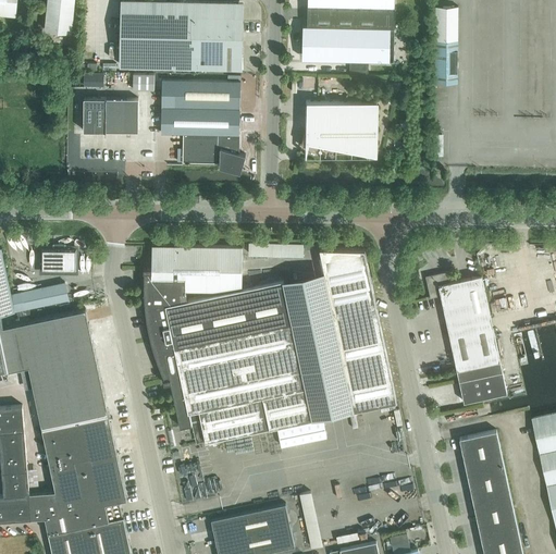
[(0,16),(15,19),(16,0),(0,0),(0,16)]
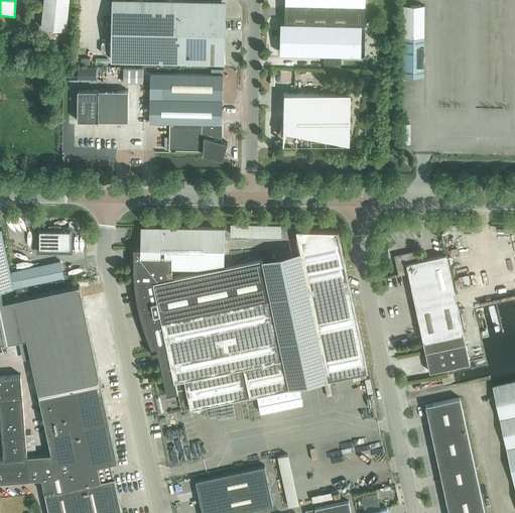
[(66,32),(69,0),(42,0),(40,30),(66,32)]
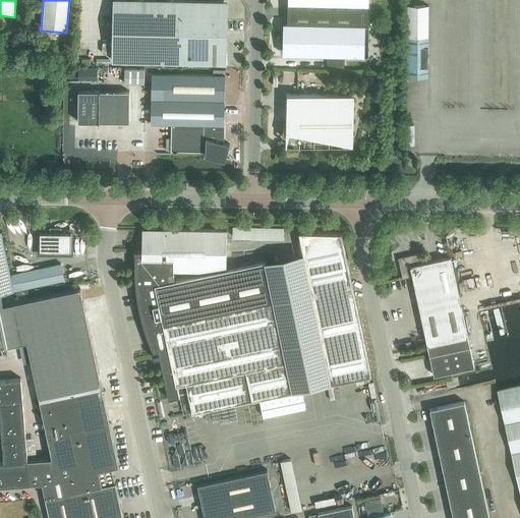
[(287,0),(286,26),(282,26),(282,57),(327,58),(327,72),(343,72),(344,58),(367,59),(368,0),(287,0)]
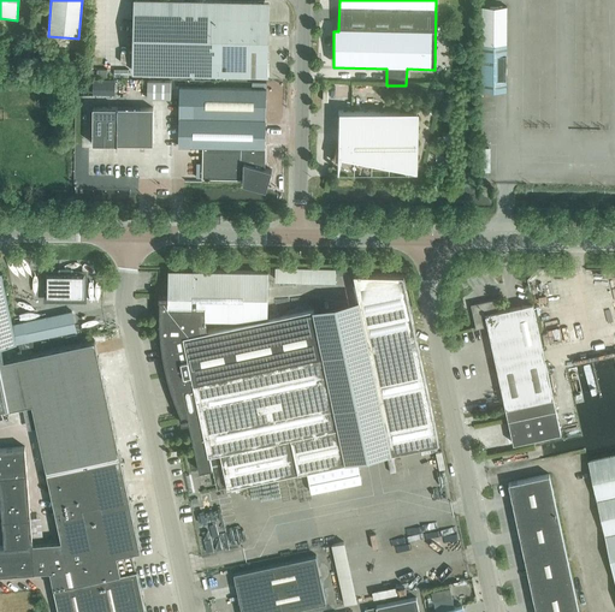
[(266,78),(266,77),(267,5),(134,3),(132,76),(266,78)]
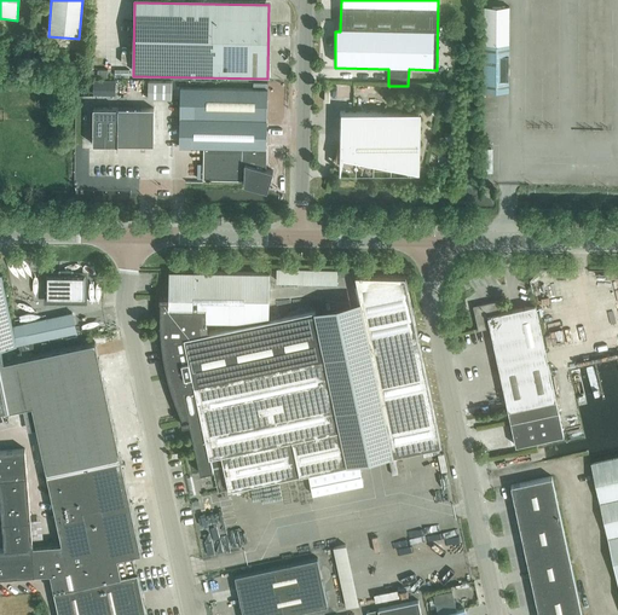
[(114,99),(114,83),(92,83),(92,98),(114,99)]
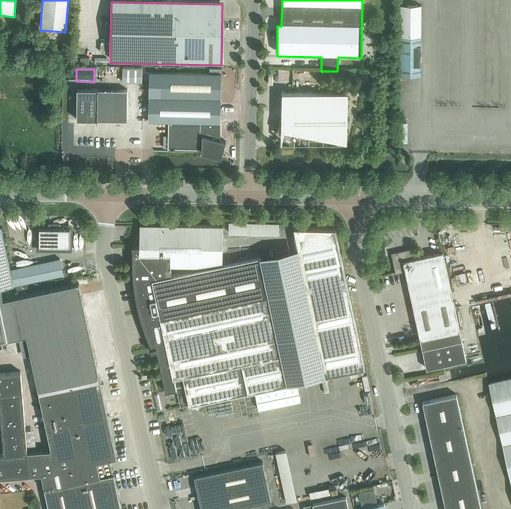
[(141,85),(141,70),(122,70),(122,85),(141,85)]
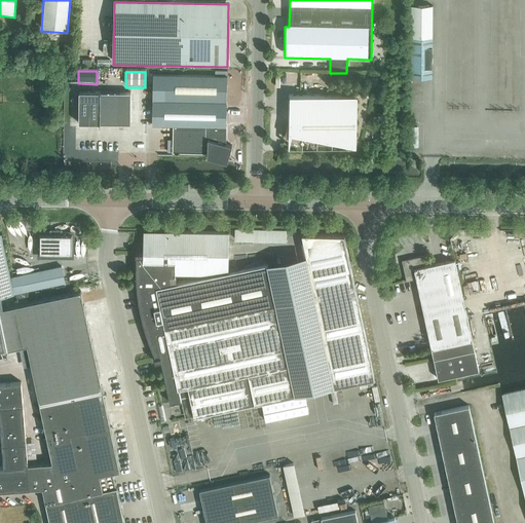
[(151,127),(172,128),(172,154),(207,155),(207,159),(226,165),(231,148),(225,147),(225,121),(226,78),(152,77),(151,127)]
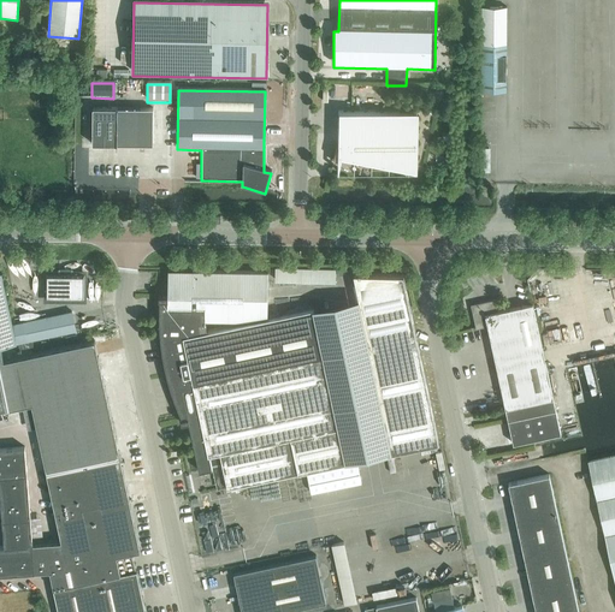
[(92,136),(92,147),(152,148),(152,112),(92,111),(92,136)]
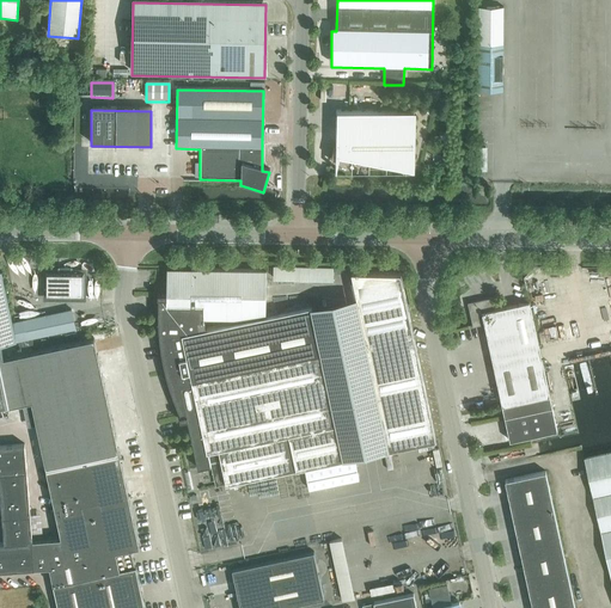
[(411,174),(413,116),(335,114),(334,173),(337,158),(411,174)]
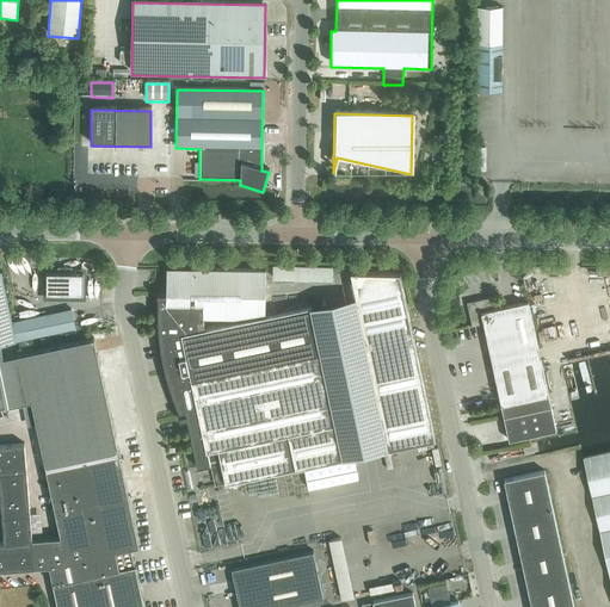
[(333,279),(334,266),(273,265),(272,278),(333,279)]
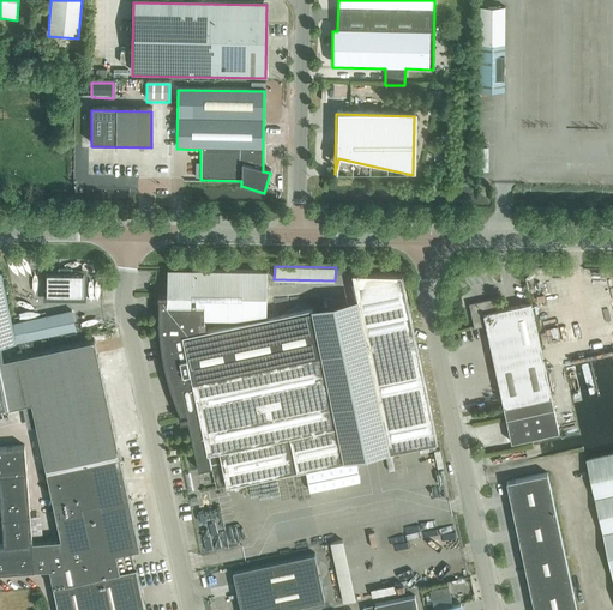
[(155,324),(155,331),(158,331),(158,332),(158,333),(158,334),(158,336),(158,337),(158,338),(158,339),(158,340),(158,342),(160,342),(160,343),(160,344),(160,345),(160,346),(160,348),(160,349),(160,350),(160,351),(161,351),(161,352),(161,354),(161,355),(161,356),(161,357),(161,358),(162,360),(162,361),(162,362),(162,363),(162,364),(163,366),(163,367),(163,368),(163,369),(163,370),(164,370),(164,372),(164,373),(164,374),(164,375),(166,376),(166,378),(166,379),(166,380),(167,380),(167,381),(167,382),(167,384),(168,385),(168,386),(168,387),(168,388),(169,388),(169,390),(169,391),(169,392),(170,392),(170,393),(170,394),(170,396),(172,396),(172,397),(172,398),(172,399),(173,399),(173,400),(173,402),(176,411),(181,420),(179,421),(180,424),(187,423),(191,444),(192,447),(194,458),(198,473),(211,470),(208,457),(218,454),(221,467),(226,489),(344,464),(311,310),(205,333),(203,322),(240,322),(265,318),(266,275),(191,273),(167,273),(167,289),(157,289),(157,297),(157,302),(158,302),(158,313),(158,324),(155,324)]
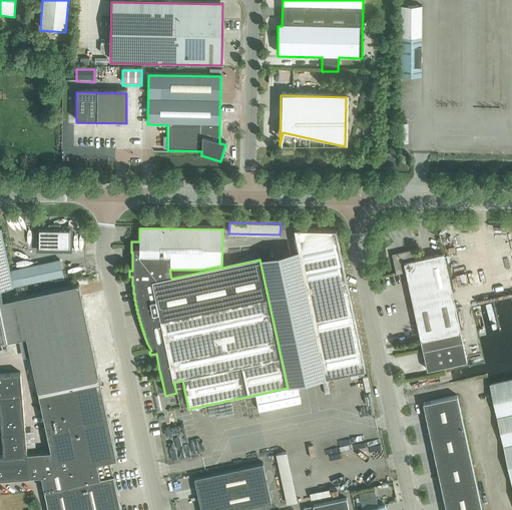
[(0,292),(13,289),(9,273),(0,229),(0,292)]
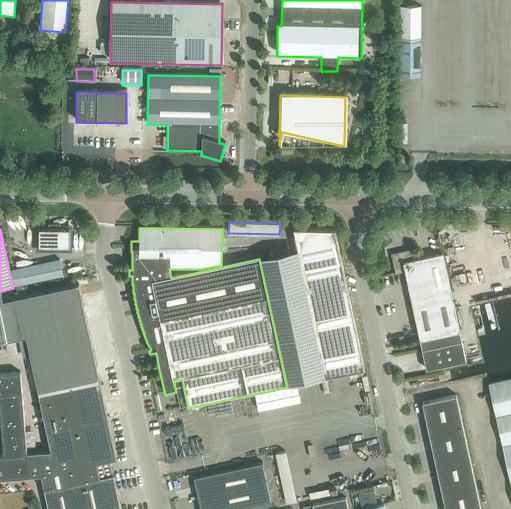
[(37,250),(69,251),(70,230),(37,230),(37,250)]
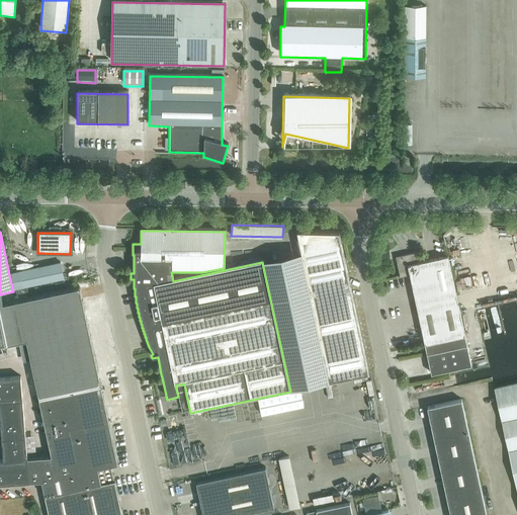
[(296,234),(310,293),(309,294),(328,383),(367,375),(338,234),(296,234)]
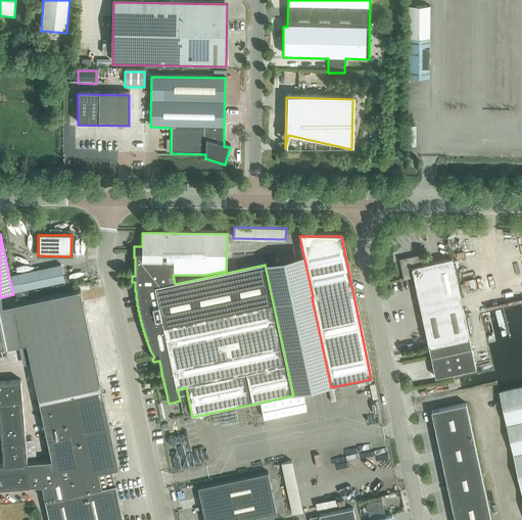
[(402,261),(399,266),(402,282),(413,280),(430,360),(471,350),(464,317),(452,261),(421,267),(419,257),(402,261)]
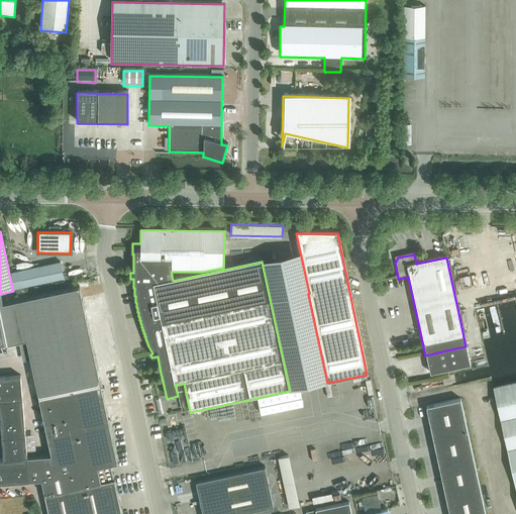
[(9,275),(13,291),(63,281),(60,265),(9,275)]
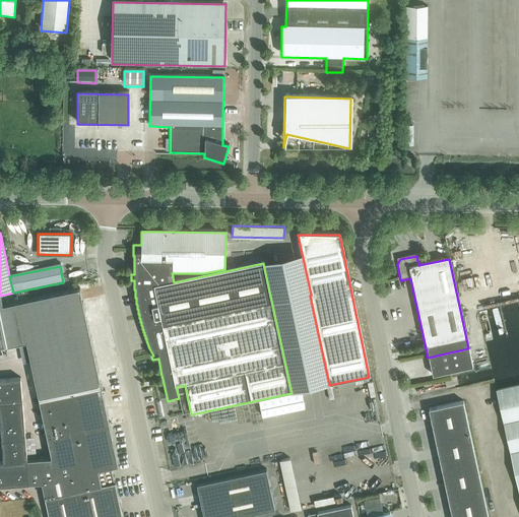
[(89,339),(58,346),(62,368),(93,361),(89,339)]
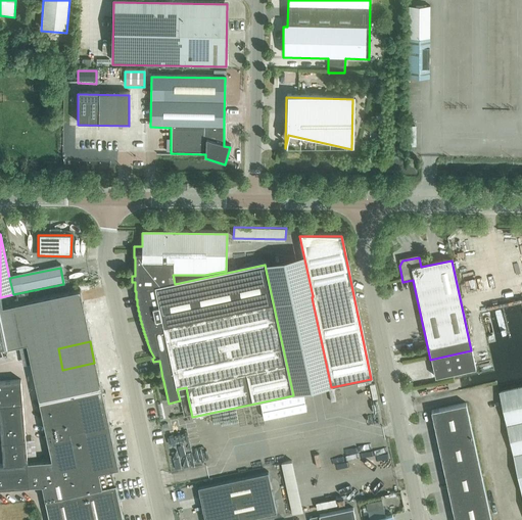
[(471,350),(430,360),(430,361),(430,366),(432,370),(434,380),(475,371),(471,350)]
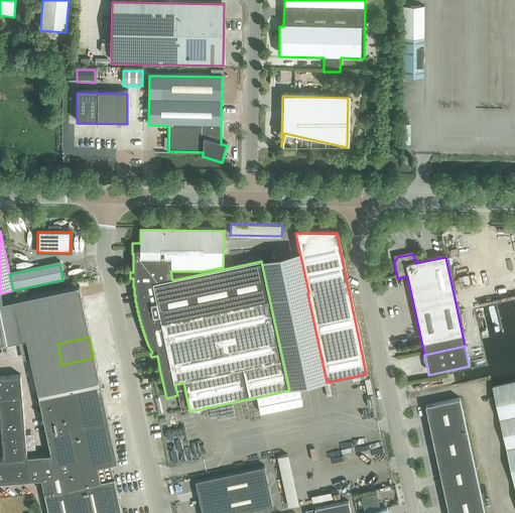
[(44,496),(113,482),(109,464),(116,462),(99,383),(37,397),(50,456),(26,458),(20,377),(0,379),(0,425),(3,461),(0,461),(0,484),(28,482),(40,481),(44,496)]
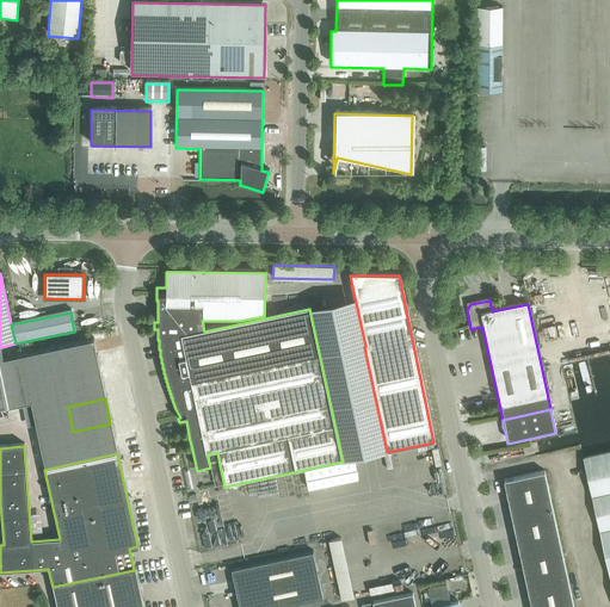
[(609,454),(583,462),(609,584),(609,454)]
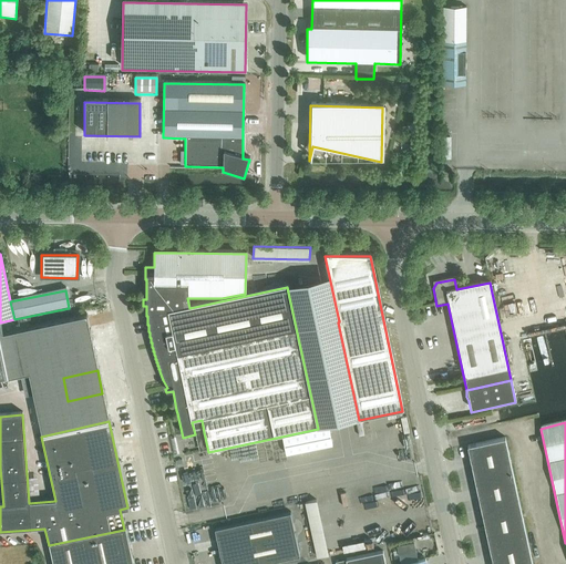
[(531,563),(504,440),(466,449),(491,563),(531,563)]
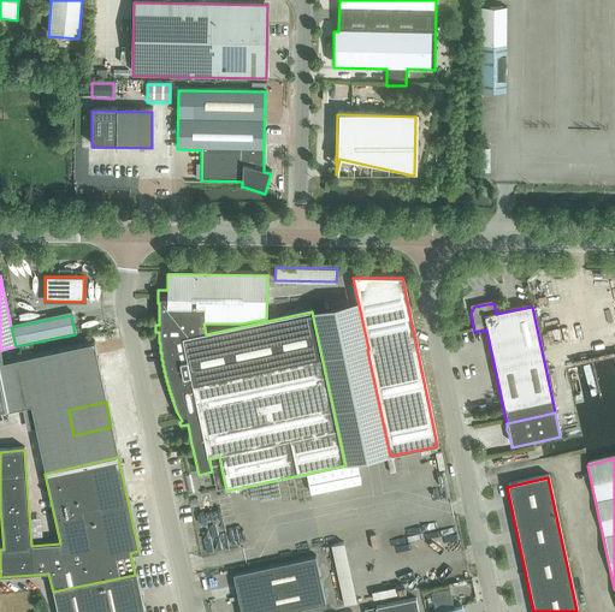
[(391,532),(394,546),(454,533),(451,518),(391,532)]
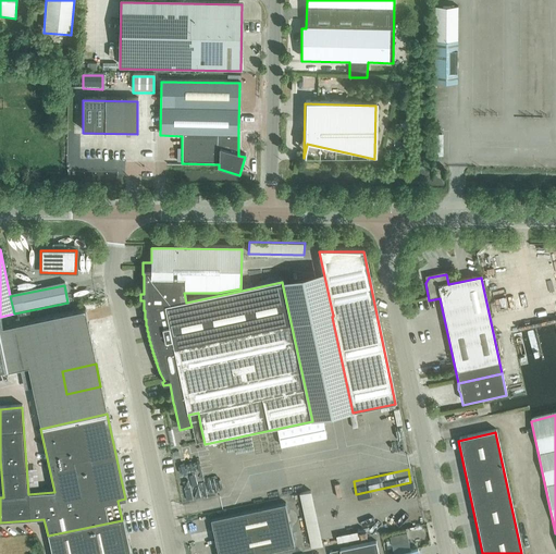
[(311,491),(299,494),(311,549),(323,545),(311,491)]
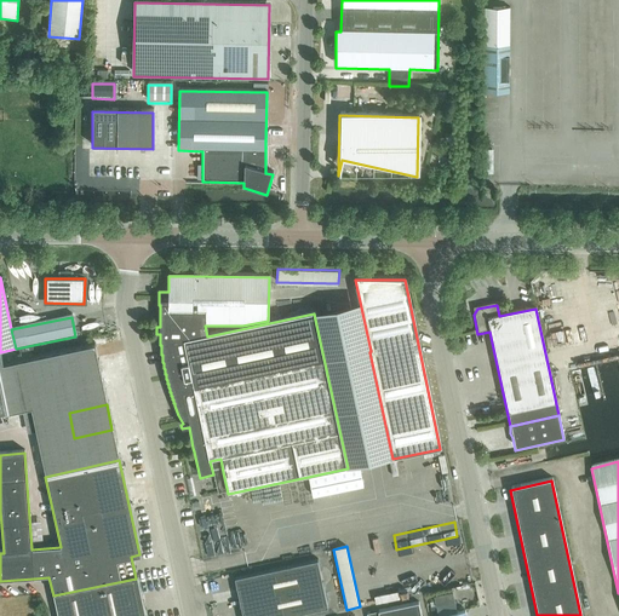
[(297,615),(327,609),(317,563),(234,581),(241,615),(297,615)]
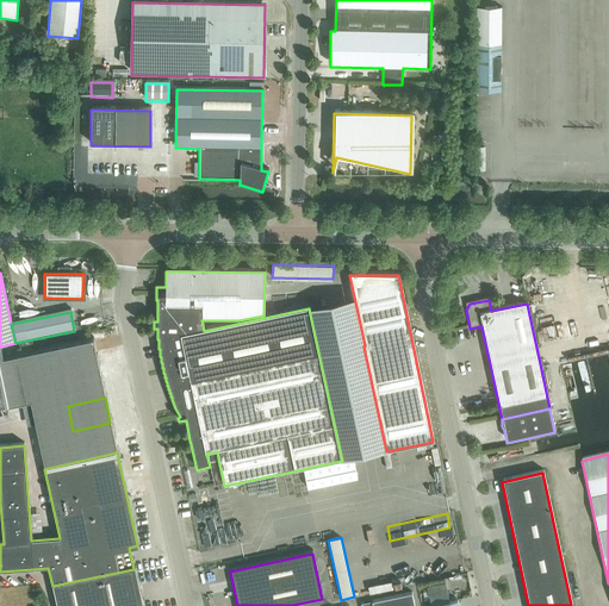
[(142,605),(135,568),(134,569),(53,586),(51,586),(55,605),(142,605)]
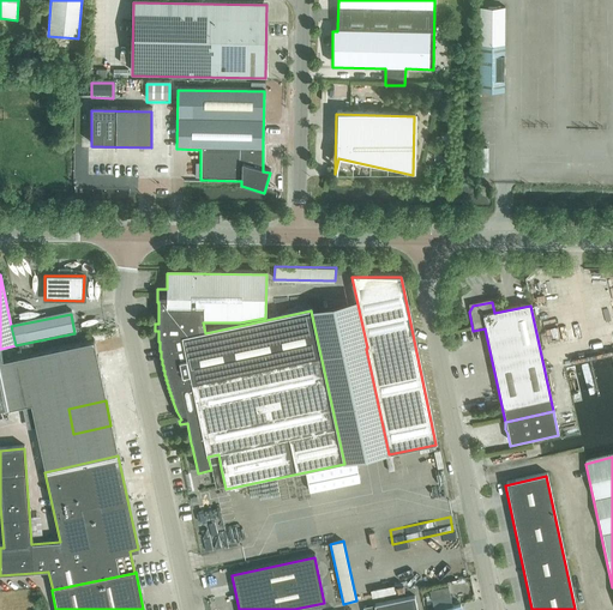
[(451,608),(450,598),(431,603),(432,609),(460,609),(460,607),(451,608)]
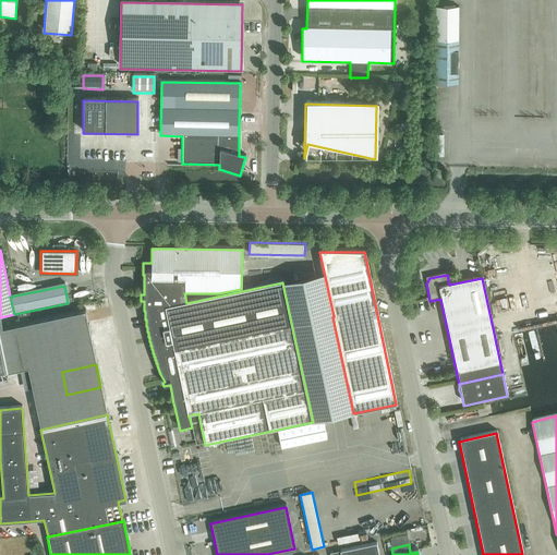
[(377,554),(376,545),(339,553),(339,554),(377,554)]
